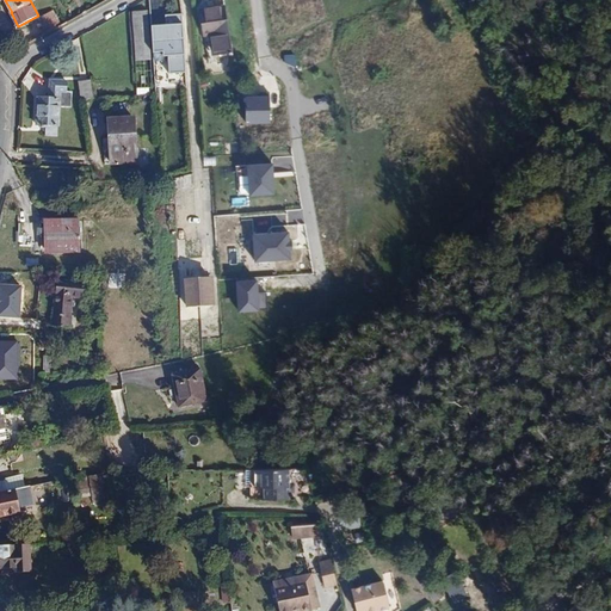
[(233,51),(226,7),(202,11),(205,34),(214,34),(216,54),(233,51)]
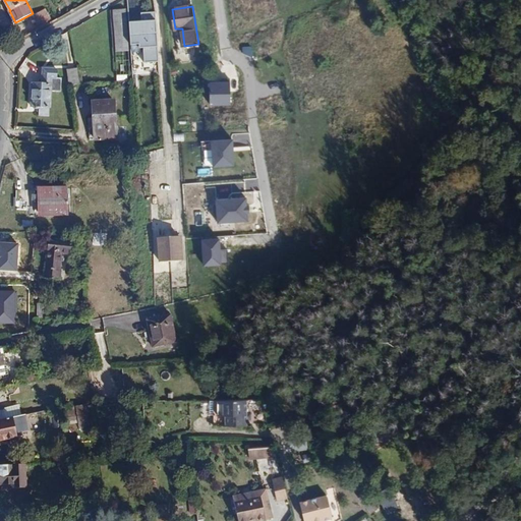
[(41,23),(52,19),(47,9),(37,14),(41,23)]
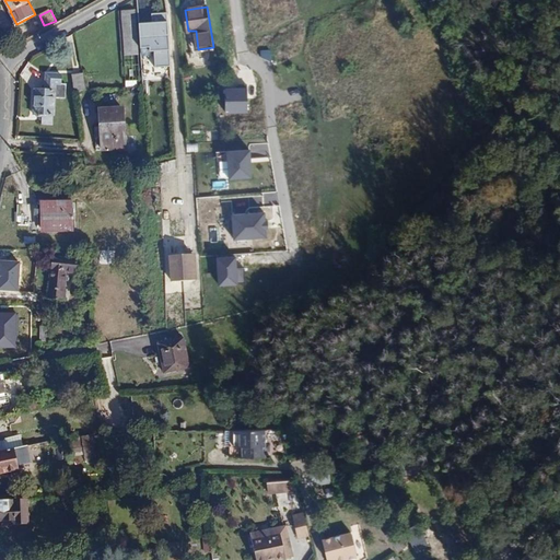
[(138,56),(137,11),(123,11),(125,56),(138,56)]
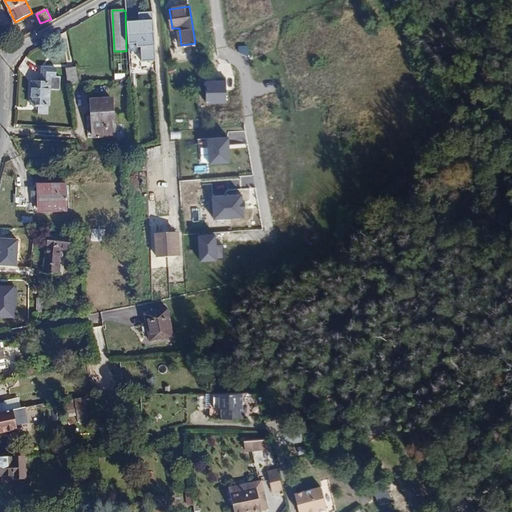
[(152,13),(139,14),(140,21),(126,22),(128,45),(141,44),(142,62),(155,61),(152,13)]
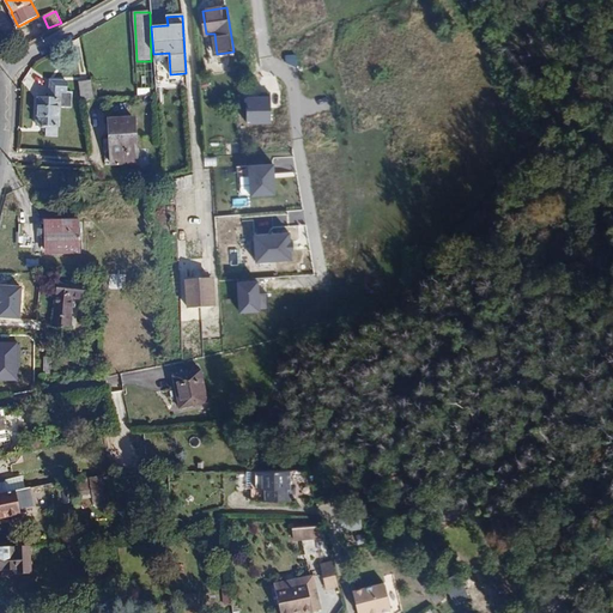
[(38,95),(36,123),(58,125),(59,101),(72,102),(73,87),(68,86),(68,80),(52,79),(50,95),(38,95)]
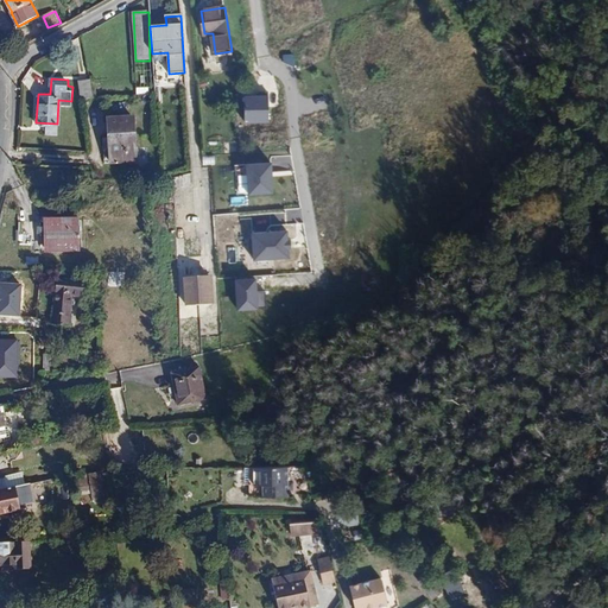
[(80,80),(82,97),(95,96),(93,78),(80,80)]
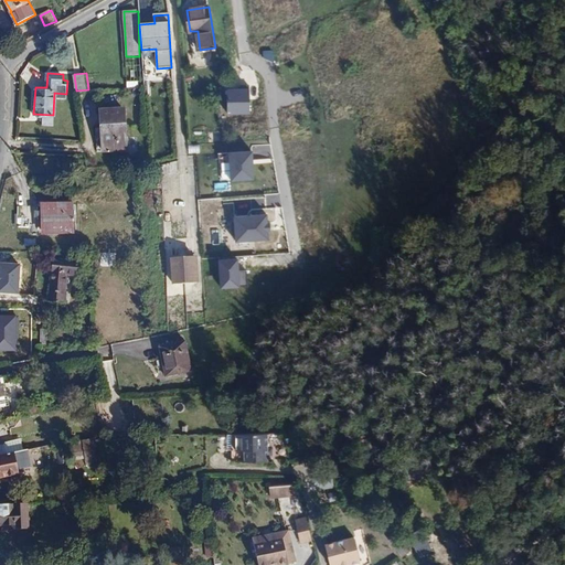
[(249,87),(228,87),(227,114),(249,114),(249,87)]
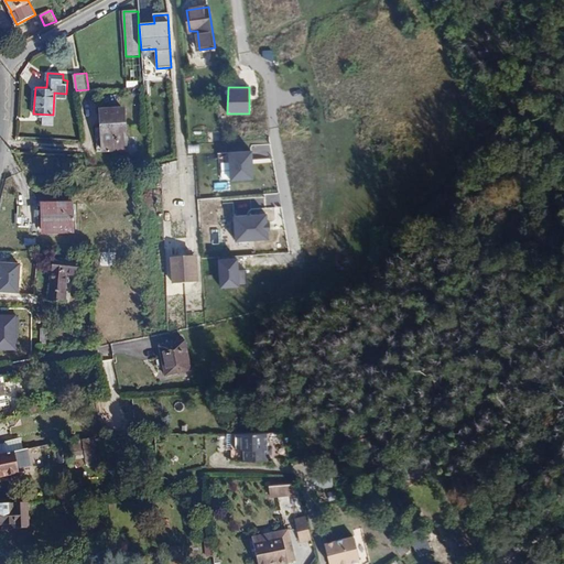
[(125,106),(101,108),(101,125),(96,126),(98,149),(127,148),(125,106)]
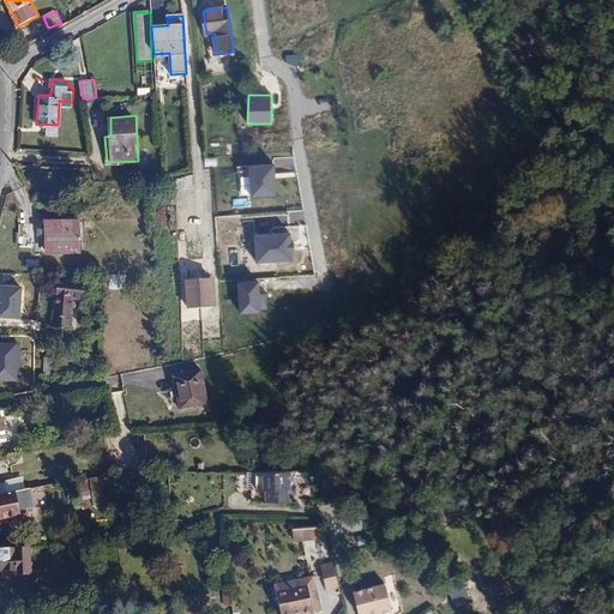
[(275,163),(251,164),(252,197),(277,194),(275,163)]
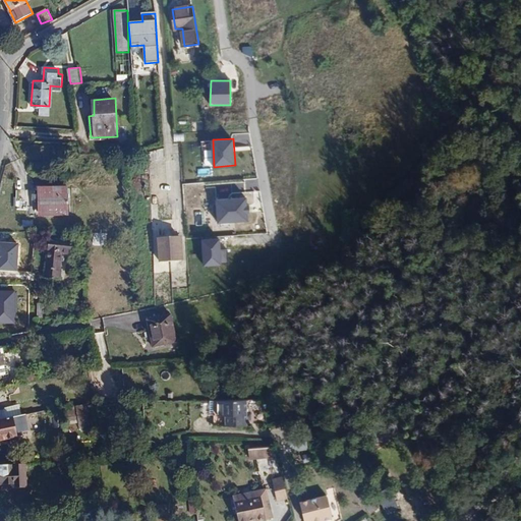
[(66,189),(38,189),(39,213),(66,213),(66,189)]
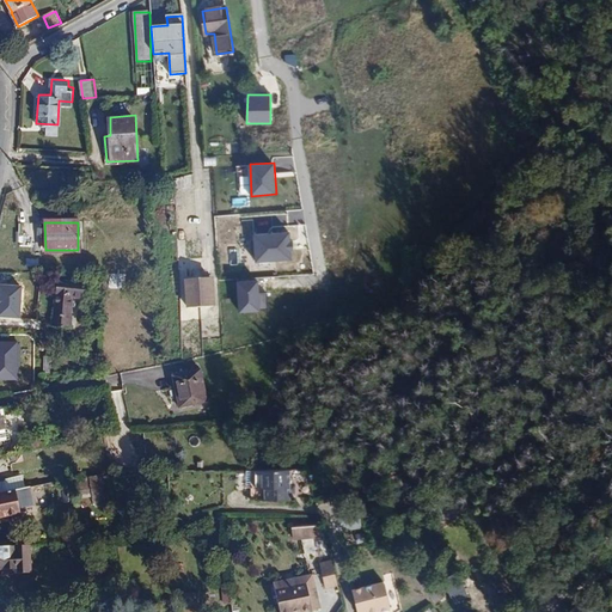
[(289,231),(255,234),(257,263),(292,259),(289,231)]
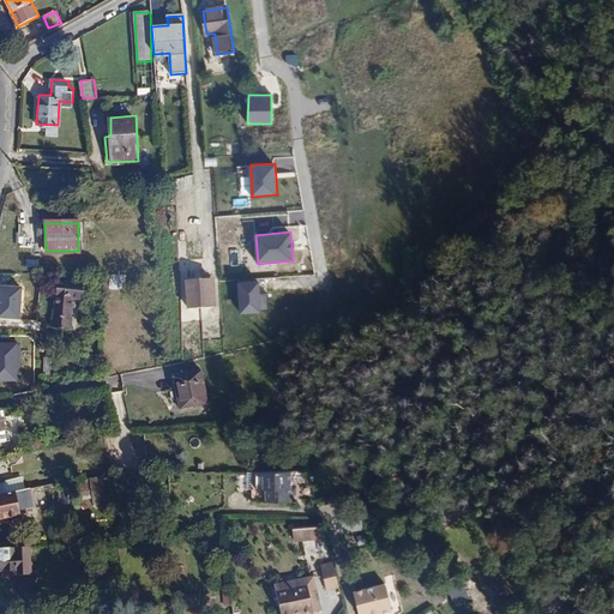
[(216,308),(214,277),(185,280),(187,309),(216,308)]
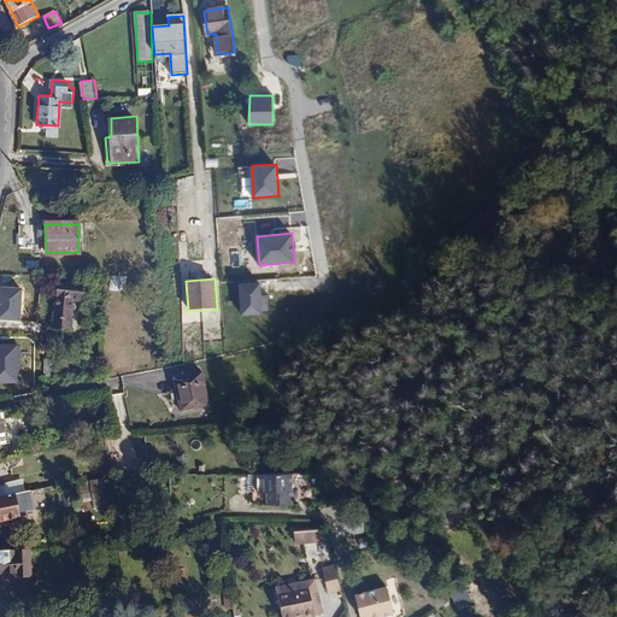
[(101,282),(92,281),(92,293),(101,293),(101,282)]
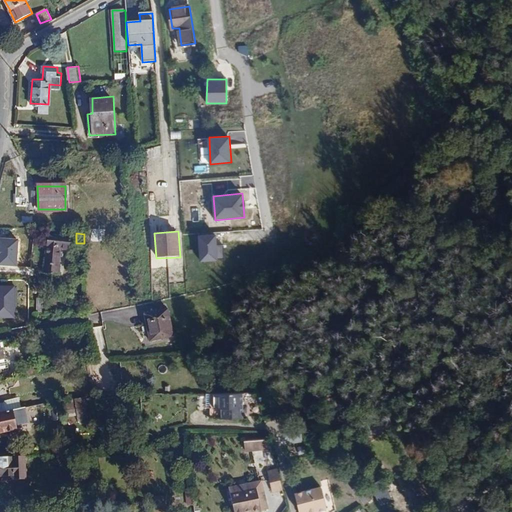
[(215,234),(198,235),(200,262),(217,261),(215,234)]
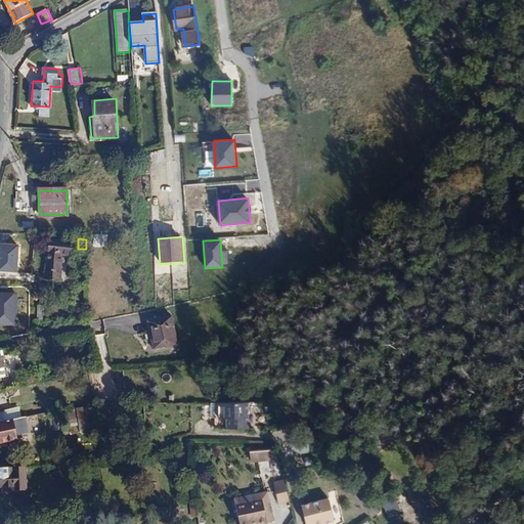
[(18,245),(0,244),(0,272),(17,273),(18,245)]
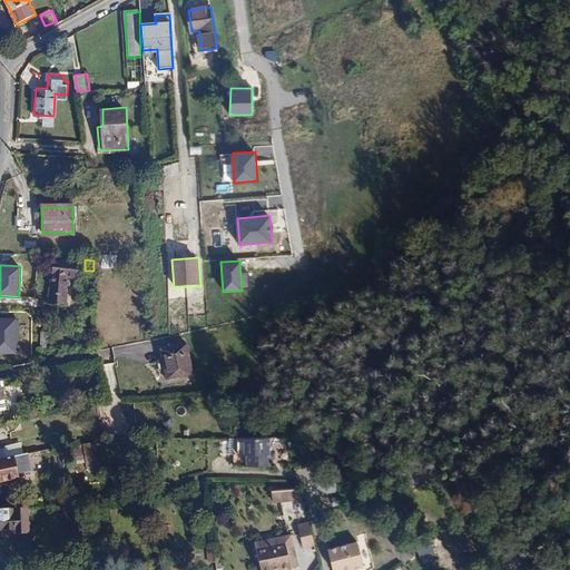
[(67,273),(51,272),(48,303),(64,304),(67,273)]
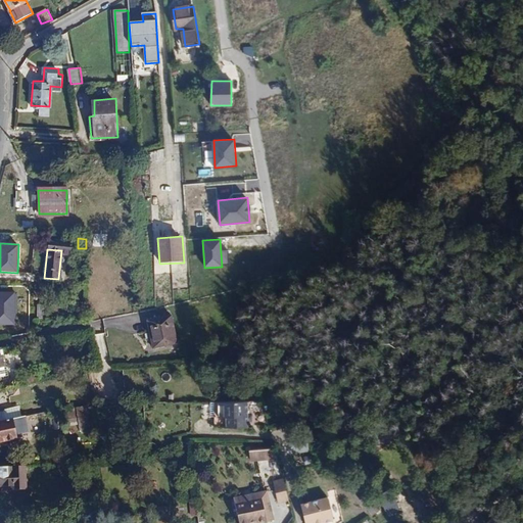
[(14,293),(0,292),(0,325),(15,325),(14,293)]
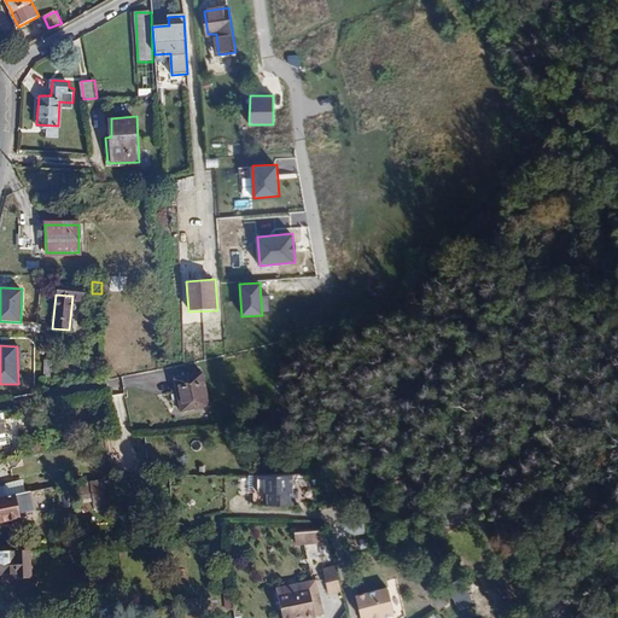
[(57,360),(44,359),(42,374),(56,374),(57,360)]
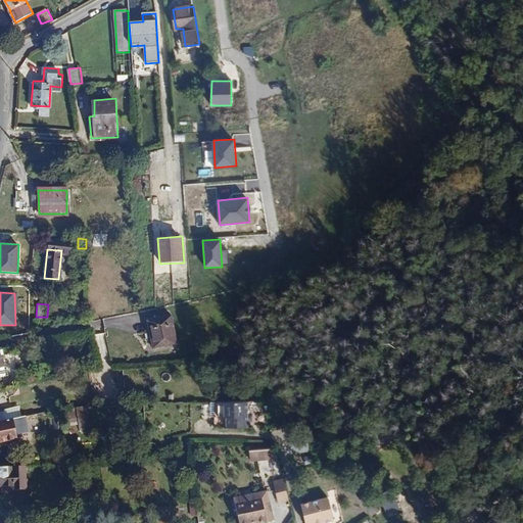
[(172,316),(148,321),(153,347),(177,343),(172,316)]
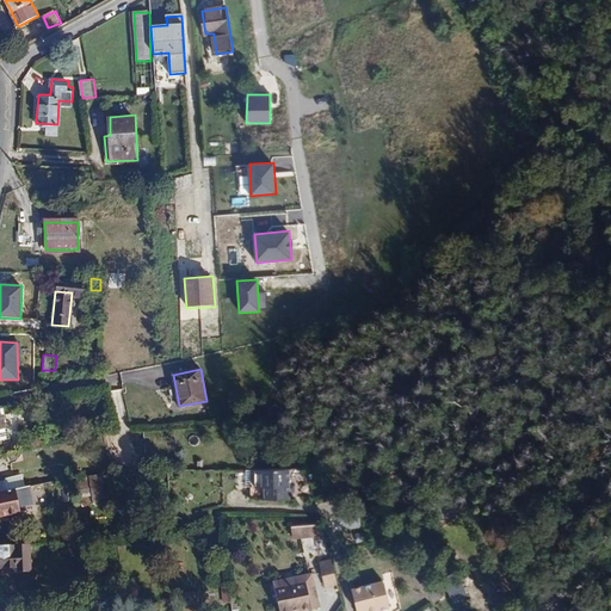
[(25,432),(29,449),(42,445),(38,430),(25,432)]
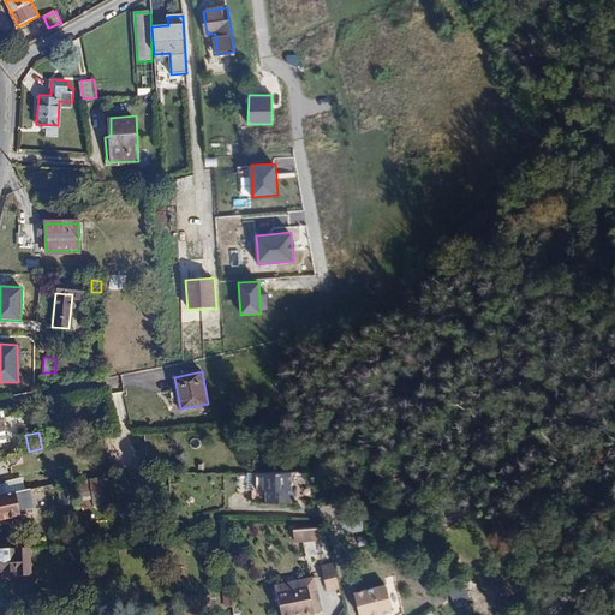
[(288,467),(274,467),(248,469),(248,485),(250,485),(250,499),(288,497),(288,467)]
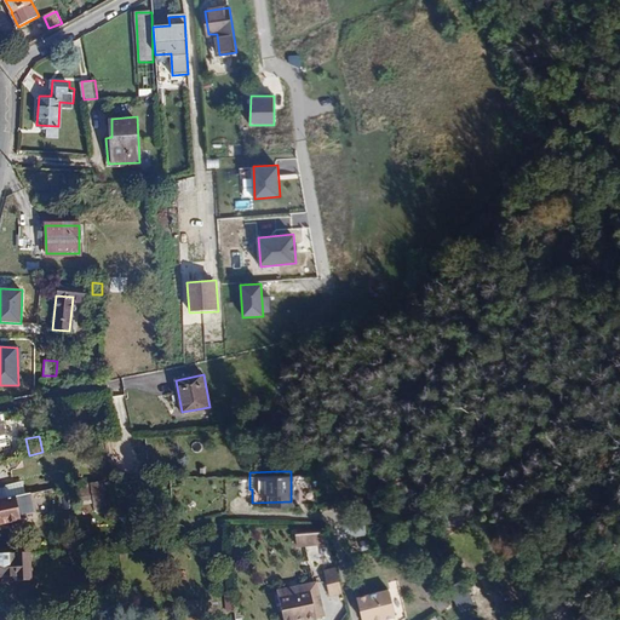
[(0,497),(15,494),(27,492),(24,480),(6,483),(6,484),(0,486),(0,497)]
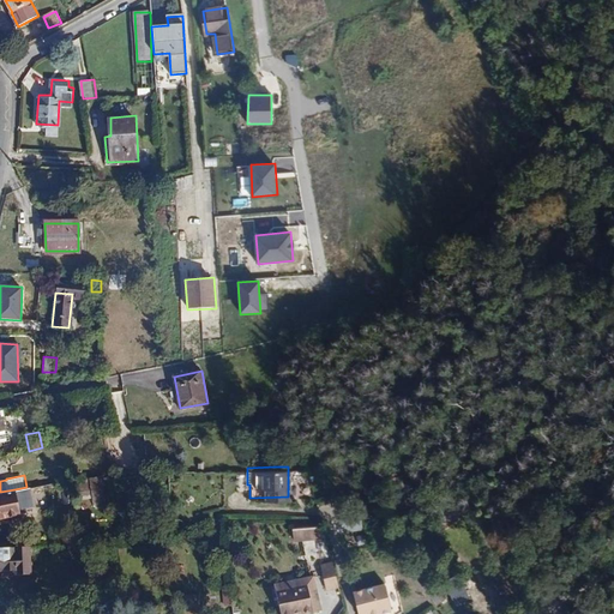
[(101,479),(86,479),(88,495),(101,494),(101,479)]
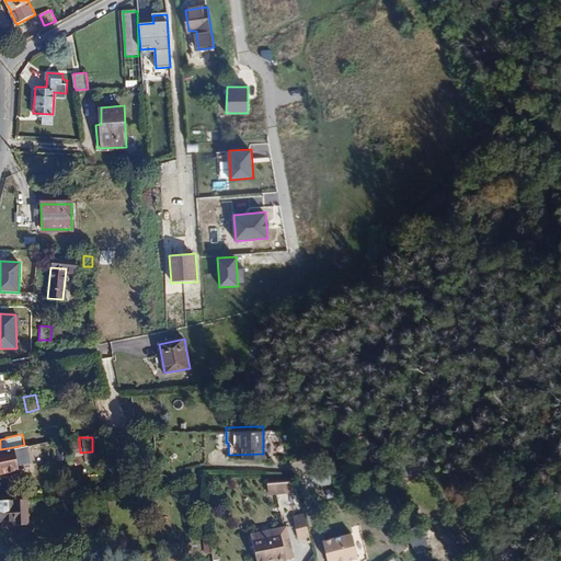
[(0,449),(0,468),(18,465),(13,447),(0,449)]
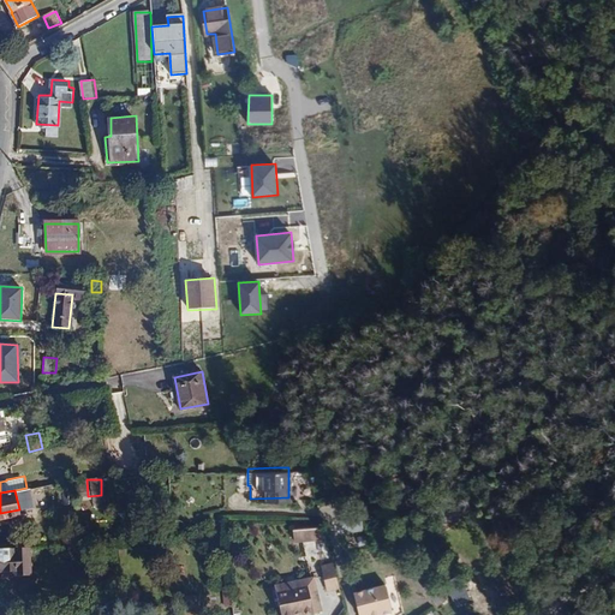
[(321,532),(318,524),(292,531),(294,541),(321,532)]
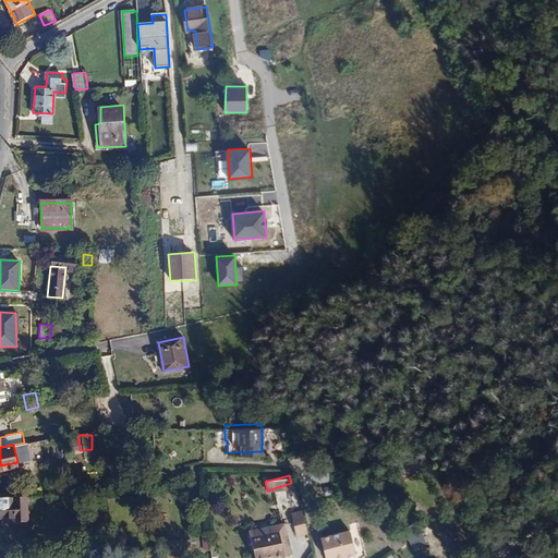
[(14,496),(0,496),(0,517),(15,516),(14,496)]
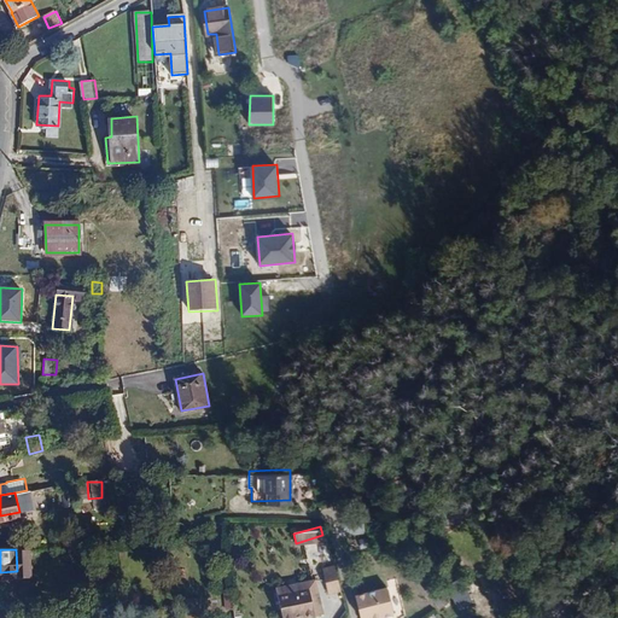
[(28,549),(16,549),(17,571),(17,576),(29,575),(29,571),(30,571),(31,570),(31,565),(30,563),(29,563),(28,549)]
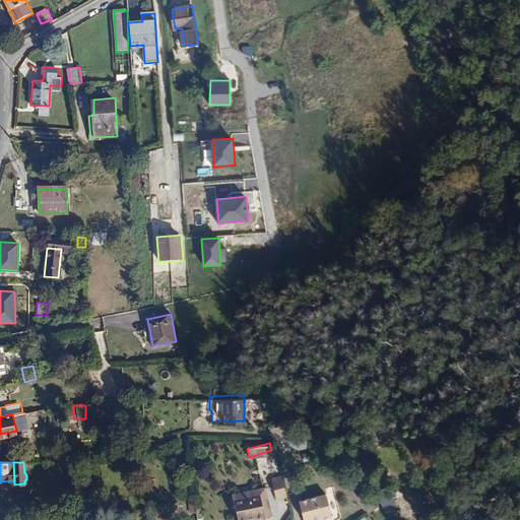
[(272,490),(282,486),(278,472),(269,475),(272,490)]
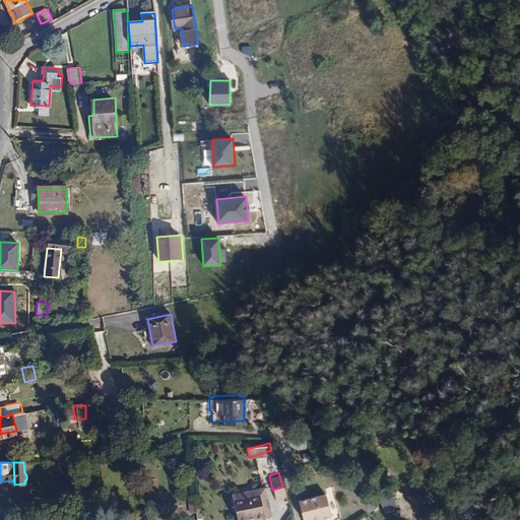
[(236,519),(244,519),(269,513),(261,484),(229,494),(236,519)]
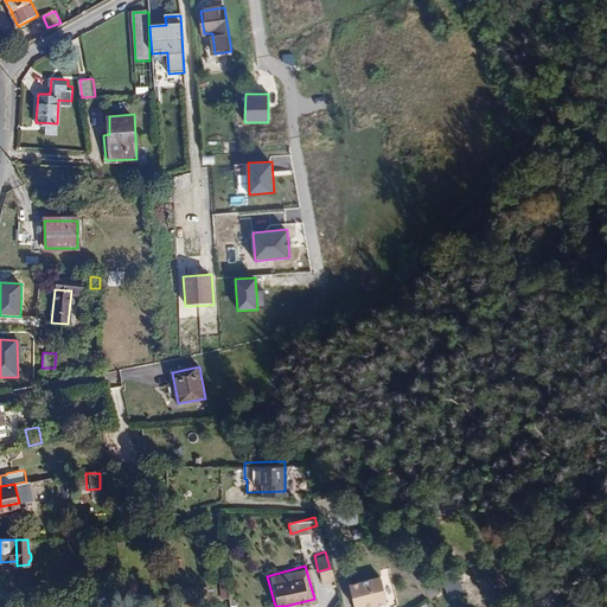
[(381,576),(350,586),(356,606),(371,606),(388,602),(381,576)]
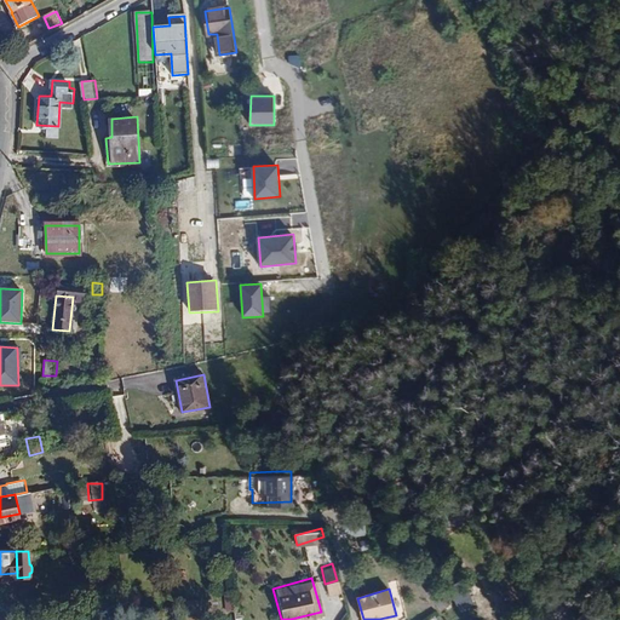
[(187,615),(212,615),(211,606),(187,606),(187,615)]
